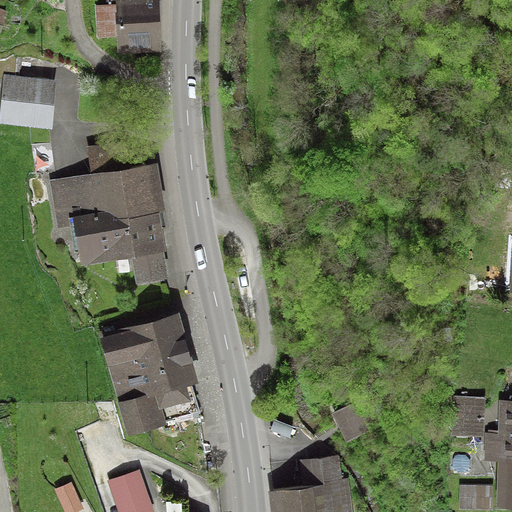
[(160,0),(107,0),(107,5),(97,5),(97,39),(120,39),(120,52),(161,51),(160,0)]
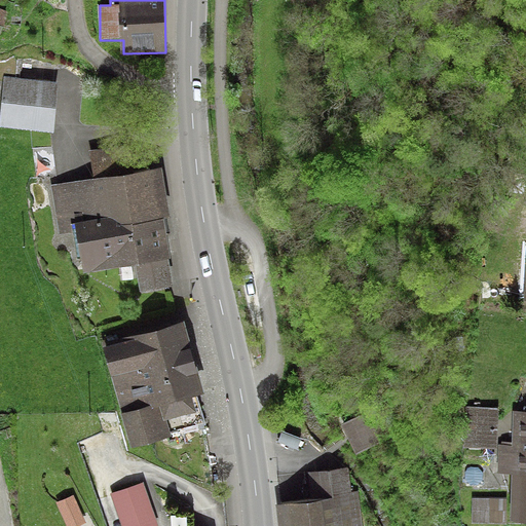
[(0,8),(0,34),(1,34),(9,12),(0,8)]
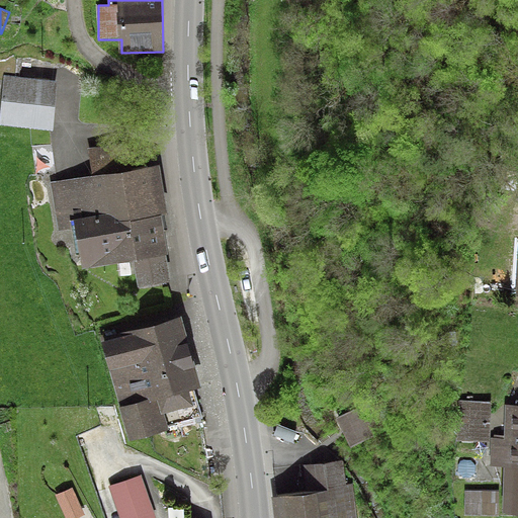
[(62,82),(8,77),(4,124),(58,130),(62,82)]
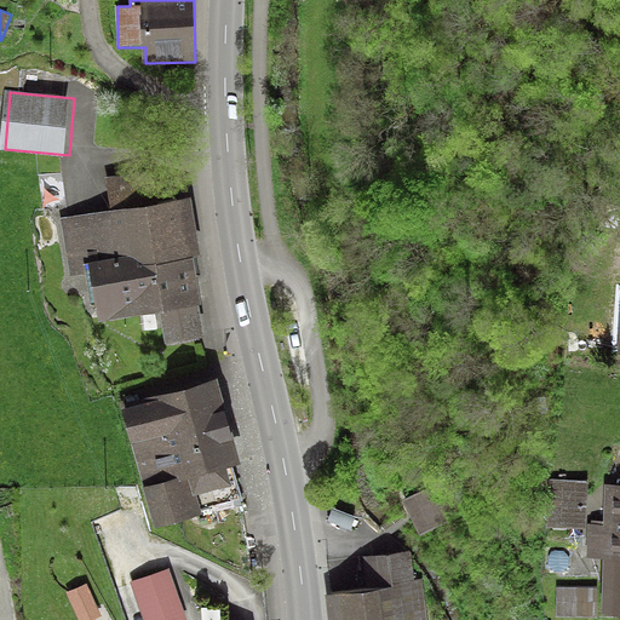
[(105,183),(112,217),(159,207),(153,174),(105,183)]
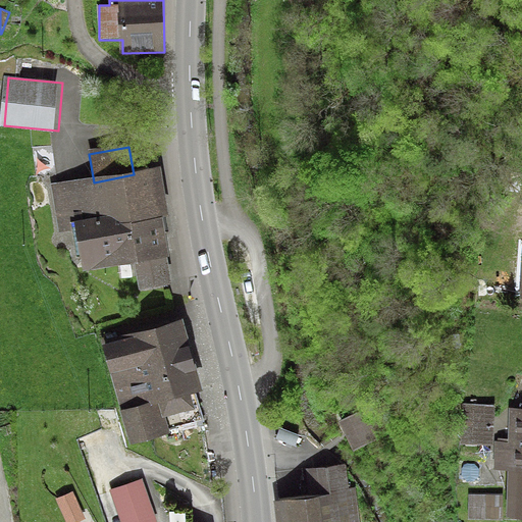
[(60,232),(75,229),(84,271),(131,262),(136,292),(172,284),(160,219),(168,217),(159,170),(134,174),(94,183),(52,191),(60,232)]
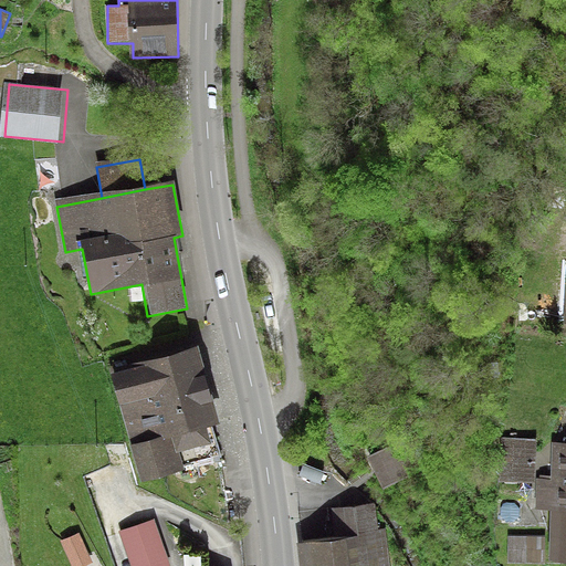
[(197,349),(112,376),(143,479),(212,458),(206,433),(221,428),(197,349)]
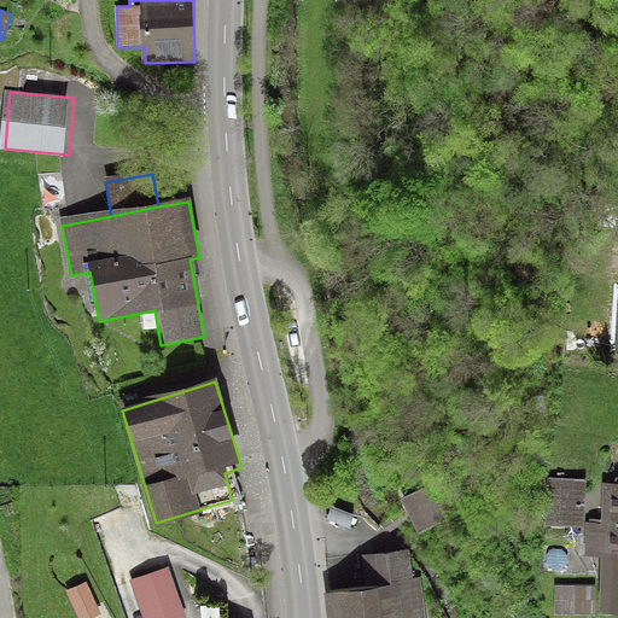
[(587,481),(547,478),(544,526),(584,529),(587,481)]
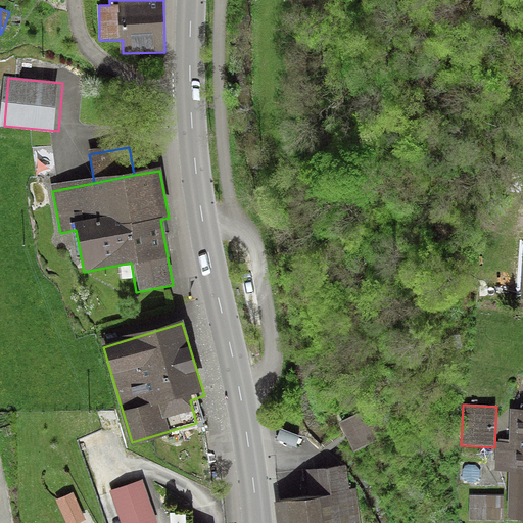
[(368,406),(341,421),(358,453),(384,437),(368,406)]
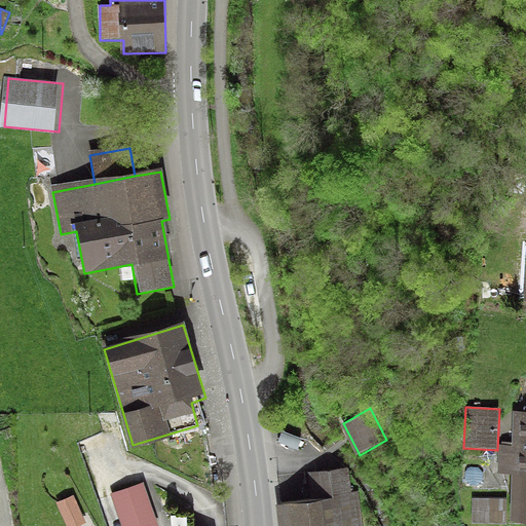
[(525,417),(516,418),(515,444),(501,444),(501,472),(515,472),(514,525),(525,524),(525,417)]
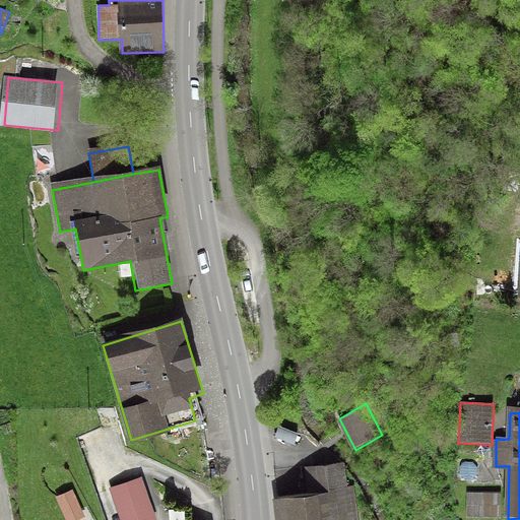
[(352,519),(343,458),(305,464),(309,492),(266,498),(269,519),(352,519)]
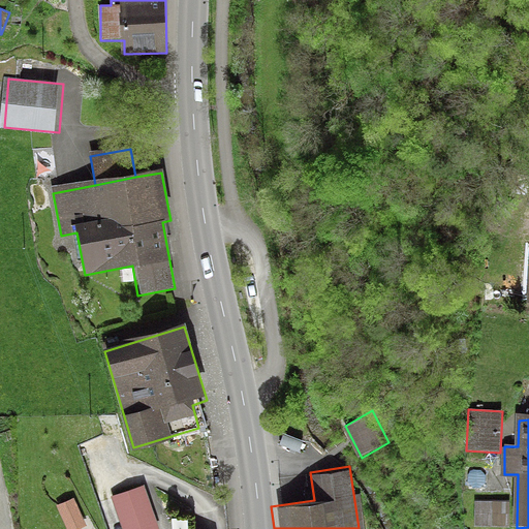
[(120,528),(154,528),(158,528),(144,487),(110,498),(120,528)]
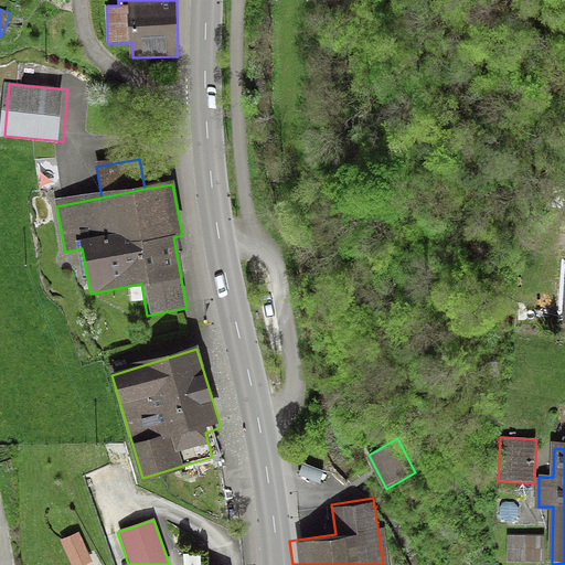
[(508,536),(508,563),(542,563),(542,536),(508,536)]
